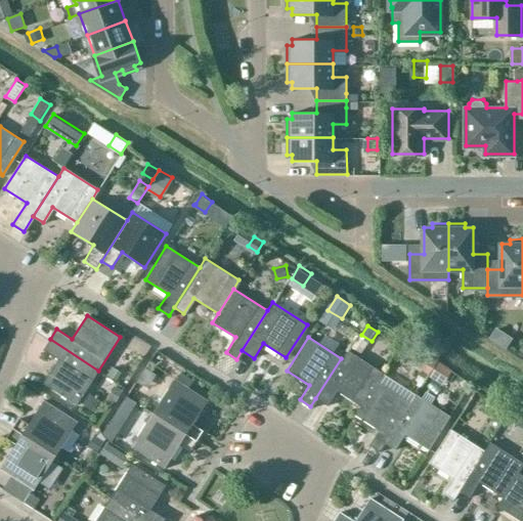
[(98,371),(50,339),(43,350),(58,359),(43,384),(77,405),(98,371)]
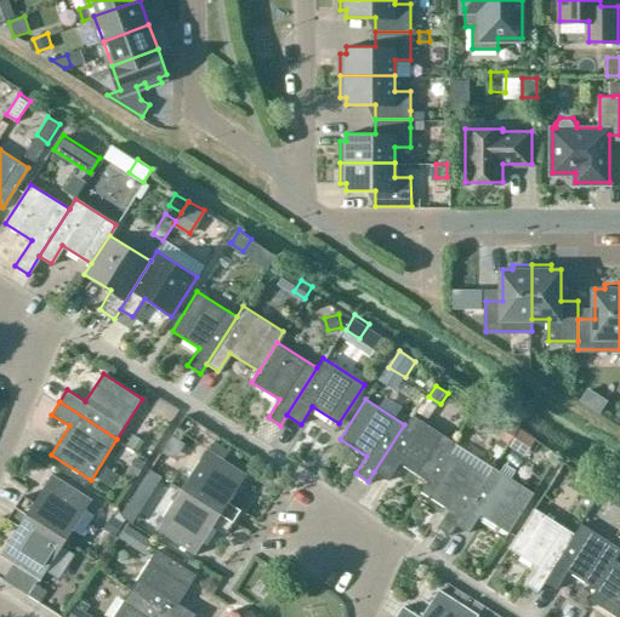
[(404,424),(374,472),(386,479),(398,461),(426,479),(444,450),(451,439),(411,413),(404,424)]
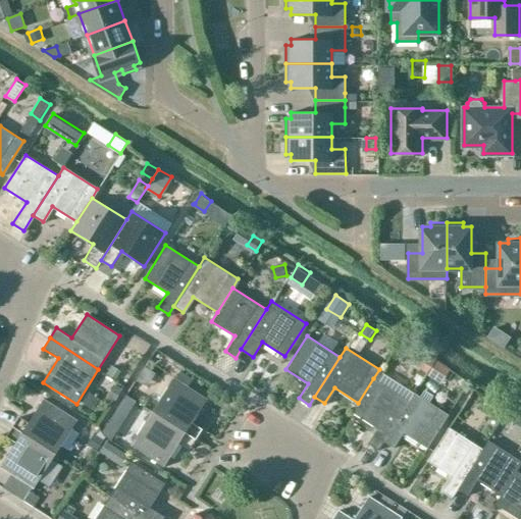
[(424,350),(415,365),(428,373),(437,358),(424,350)]
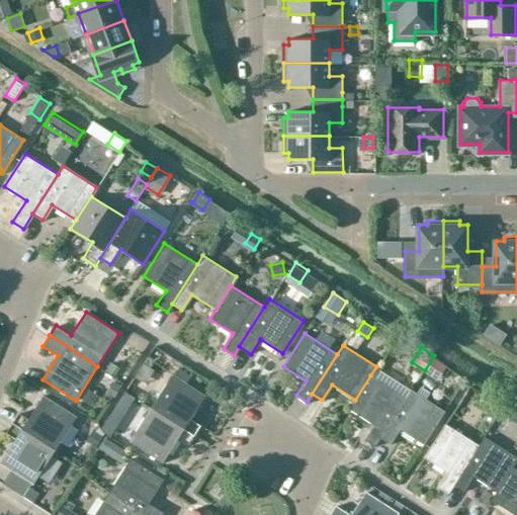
[(439,380),(448,365),(435,357),(426,371),(439,380)]
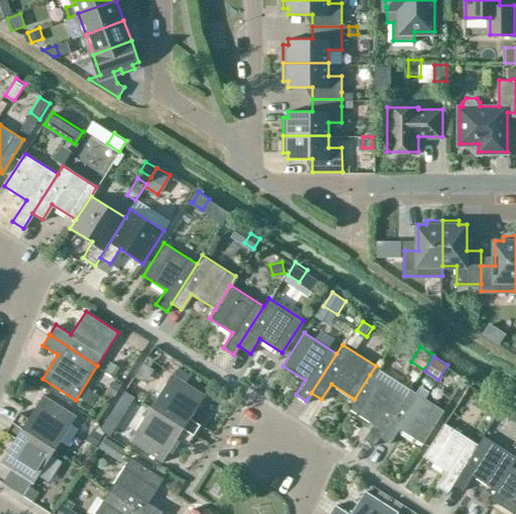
[(114,376),(120,367),(112,361),(106,370),(114,376)]
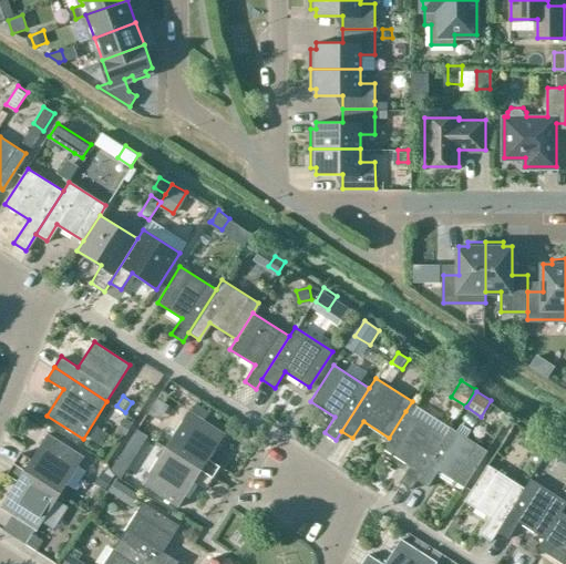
[(189,410),(166,447),(213,478),(220,465),(209,459),(226,433),(205,419),(209,411),(196,403),(192,411),(189,410)]
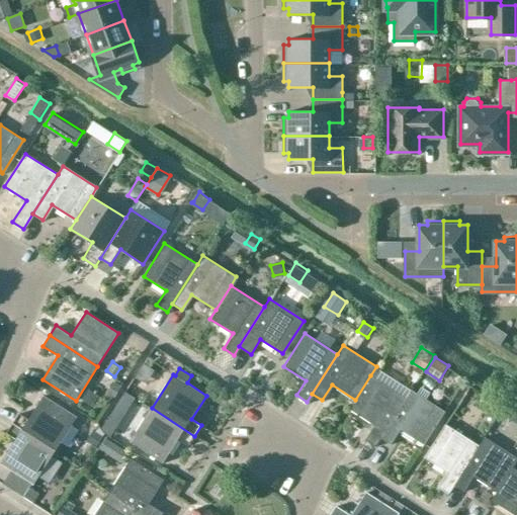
[(370,375),(355,400),(350,409),(373,423),(363,438),(374,445),(379,436),(404,397),(370,375)]
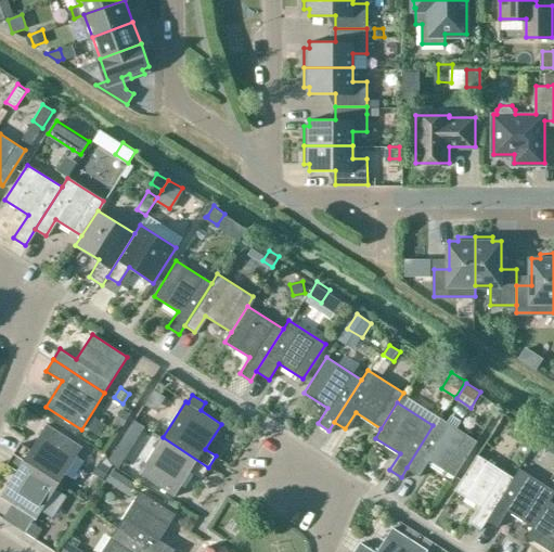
[(123,408),(115,419),(125,425),(131,414),(123,408)]
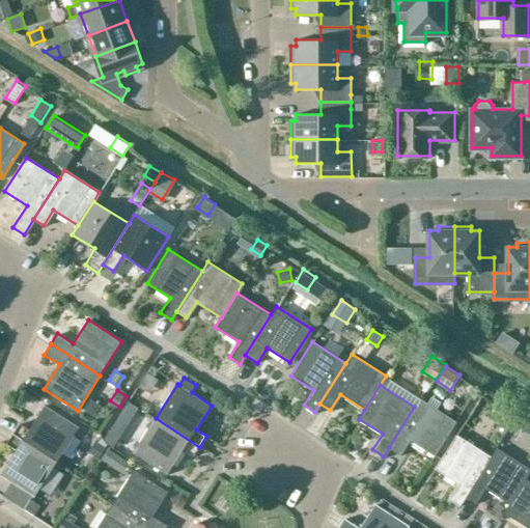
[(415,407),(389,447),(400,455),(411,440),(434,454),(455,421),(437,409),(442,401),(433,395),(427,404),(420,398),(415,407)]
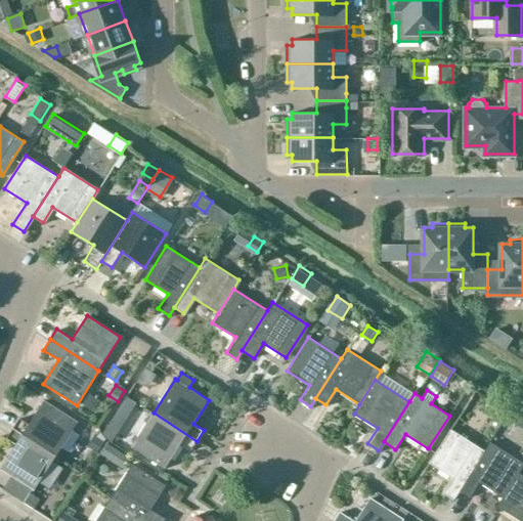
[(13,428),(56,456),(78,421),(45,400),(30,425),(19,418),(13,428)]
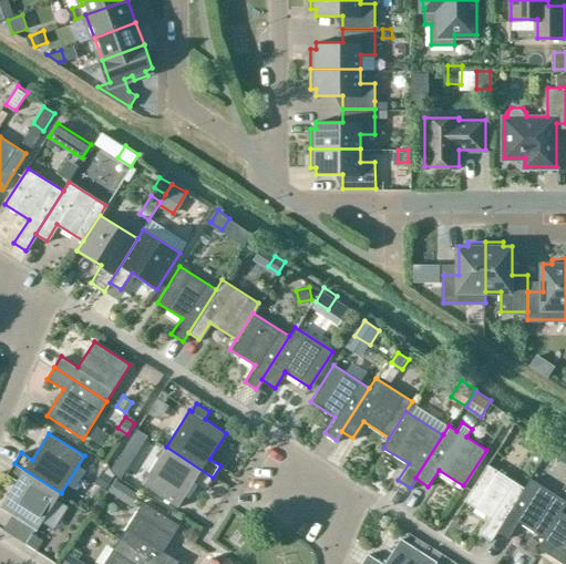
[(541,442),(534,453),(543,459),(549,448),(541,442)]
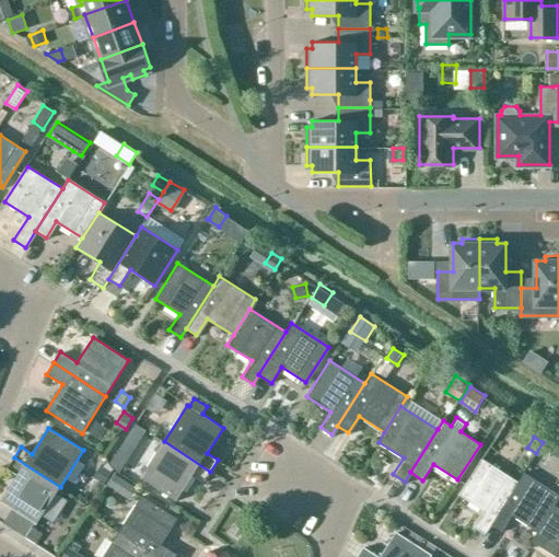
[(210,472),(164,441),(141,477),(176,500),(193,474),(205,482),(210,472)]
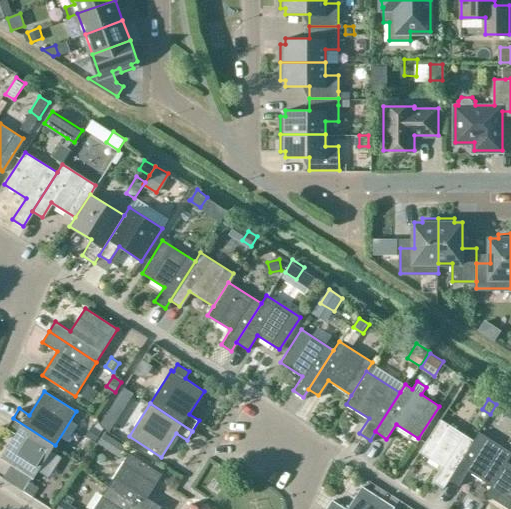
[(111,426),(121,409),(112,404),(101,420),(111,426)]
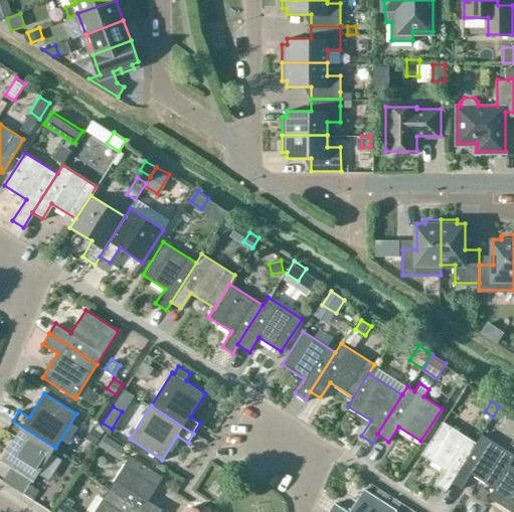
[(15,436),(0,460),(2,461),(11,467),(32,480),(34,481),(39,473),(48,479),(60,458),(52,453),(55,448),(13,420),(7,431),(15,436)]
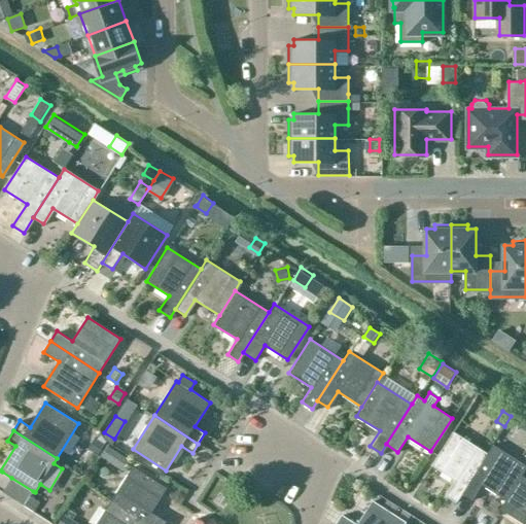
[(460,492),(486,452),(453,430),(431,464),(454,479),(445,493),(455,500),(460,492)]
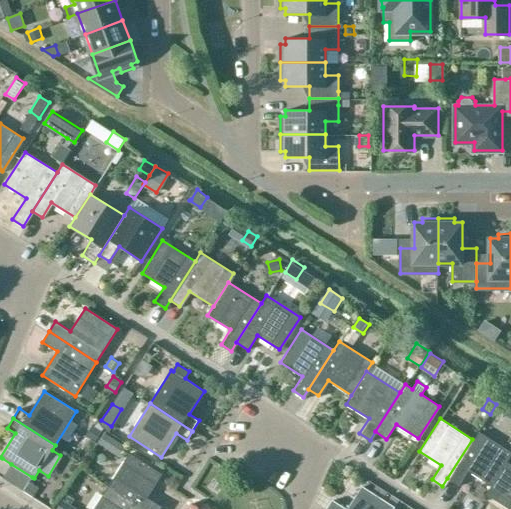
[(510,426),(505,423),(496,437),(506,443),(510,435),(510,426)]
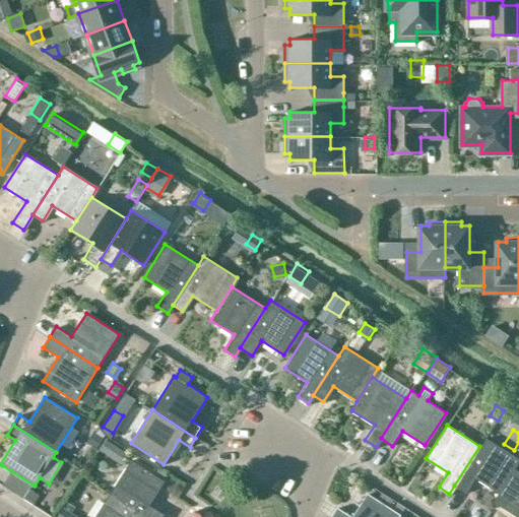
[(96,448),(104,437),(94,431),(87,442),(96,448)]
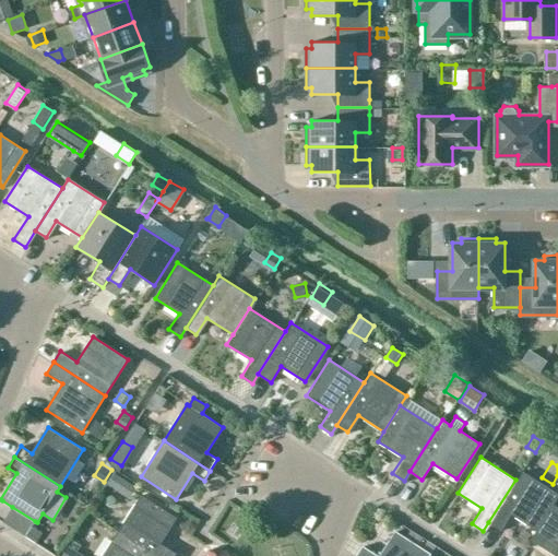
[(522,470),(515,480),(488,522),(499,529),(510,512),(535,529),(551,503),(557,494),(557,492),(522,470)]
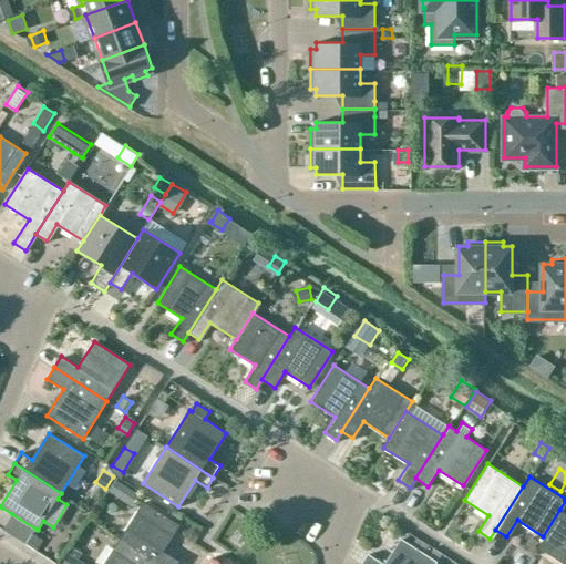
[(131,485),(120,478),(112,489),(123,496),(131,485)]
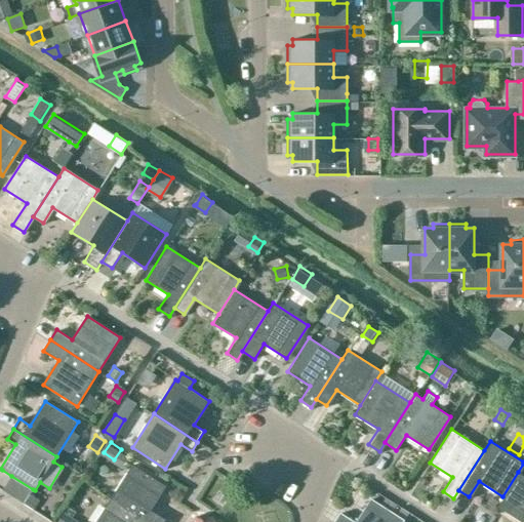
[(111,499),(147,521),(164,521),(166,520),(151,511),(166,486),(132,466),(111,499)]
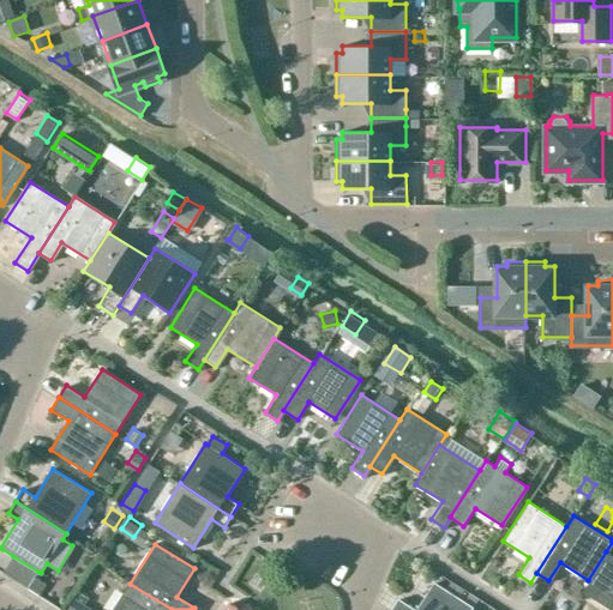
[(612,555),(606,551),(588,580),(581,591),(610,608),(607,609),(612,609),(612,555)]
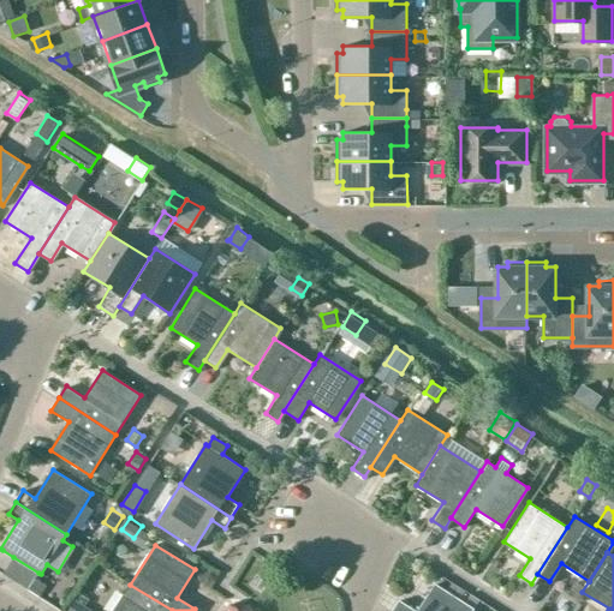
[(389,610),(469,610),(478,597),(452,580),(447,588),(436,581),(418,609),(399,597),(389,610)]
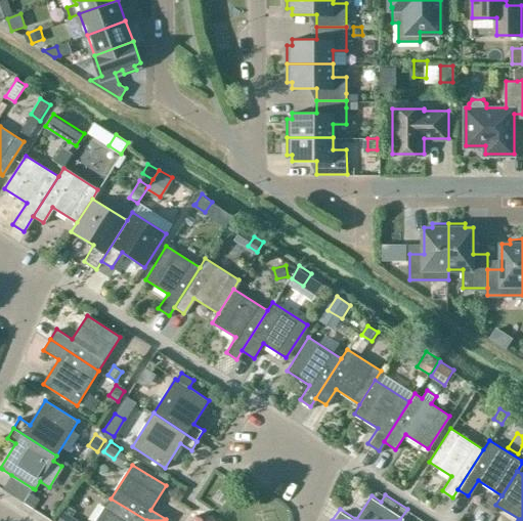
[(146,520),(111,498),(96,520),(146,520)]
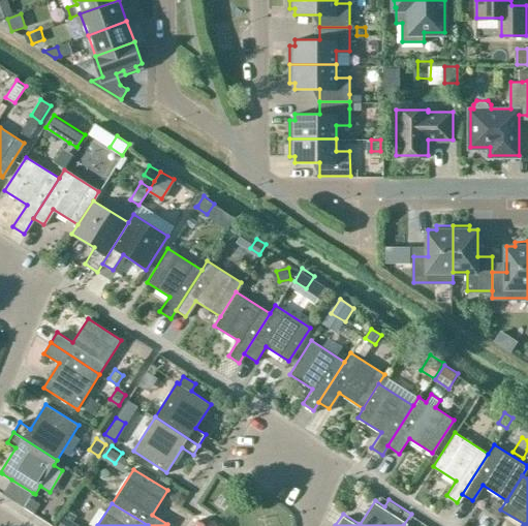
[(78,525),(65,517),(59,525),(78,525)]
